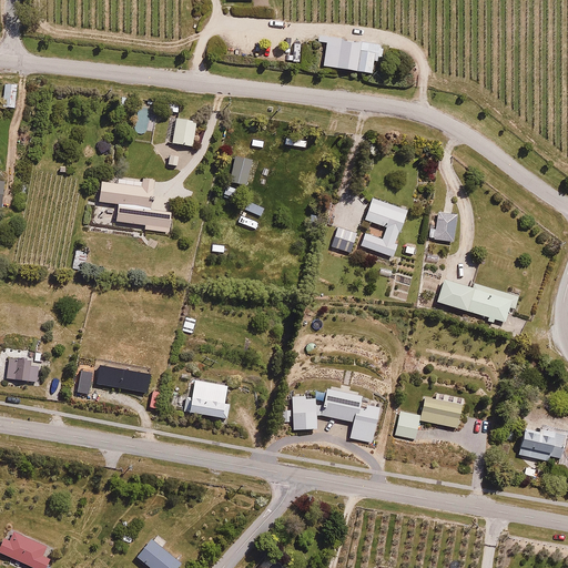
[(358,47),(359,38),(323,33),(318,63),(356,69),(358,47)]
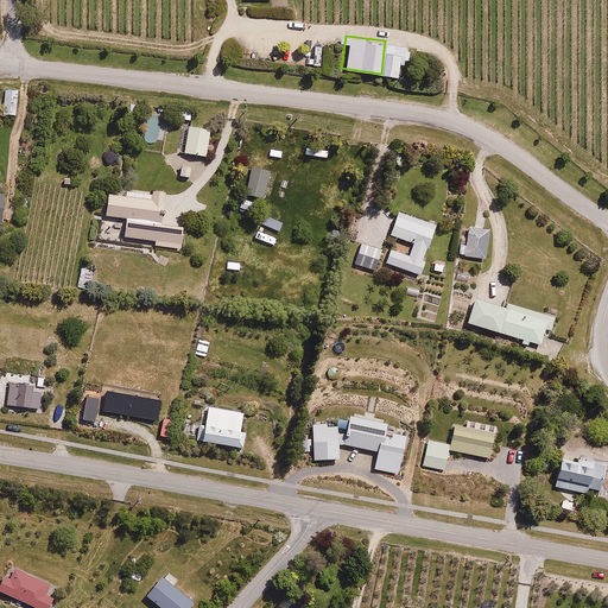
[(384,50),(381,74),(397,75),(399,52),(384,50)]
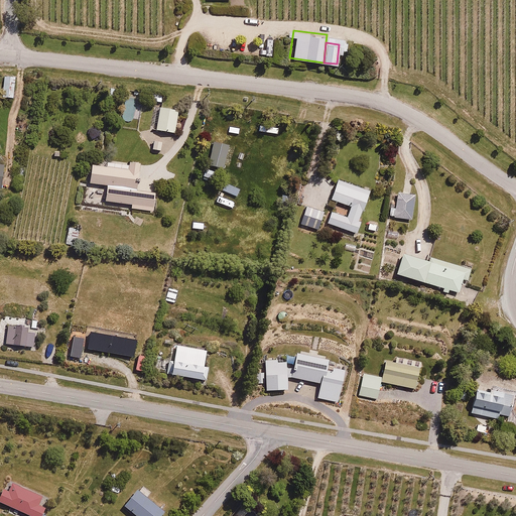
[(16,76),(5,75),(1,96),(13,98),(16,76)]
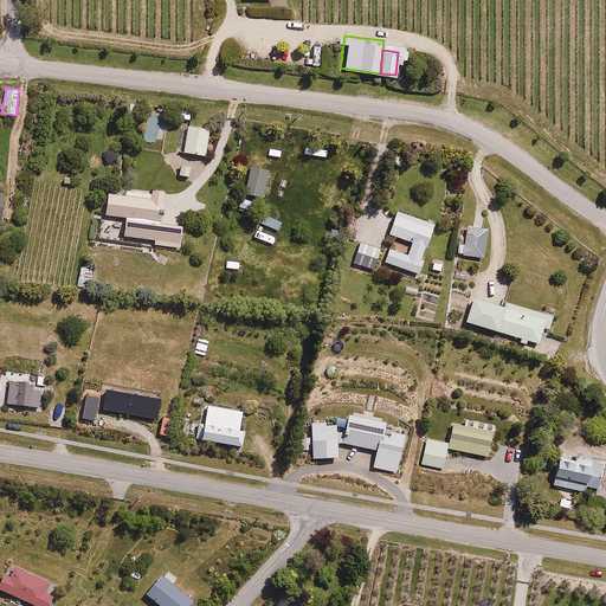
[(210,128),(185,123),(179,149),(205,154),(210,128)]
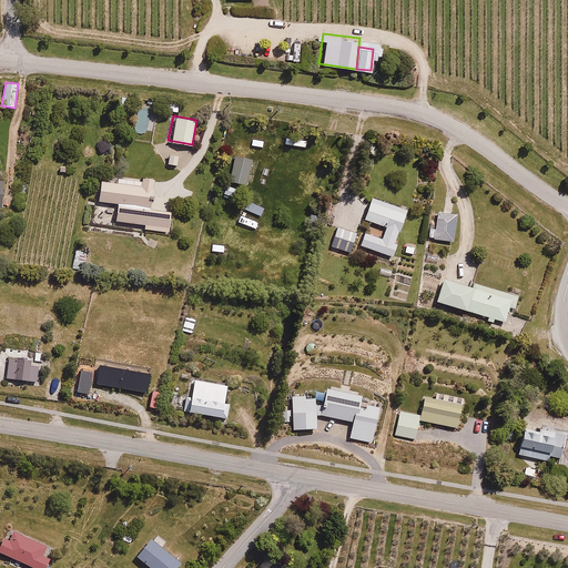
[(251,133),(249,144),(262,146),(264,137),(251,133)]
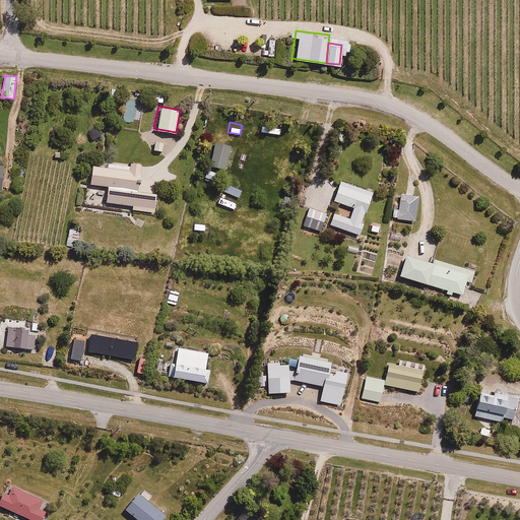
[(261,124),(260,132),(280,134),(281,126),(261,124)]
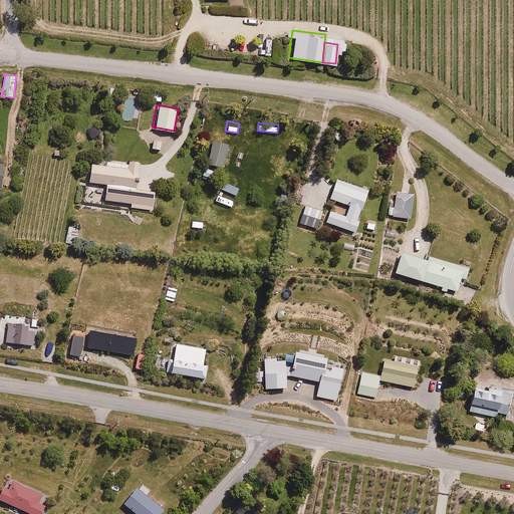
[(229,145),(210,141),(206,160),(224,164),(229,145)]
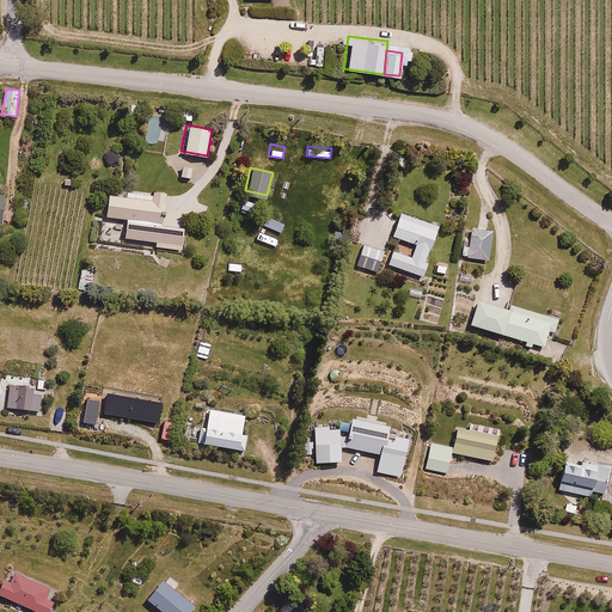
[(187,225),(161,221),(166,191),(154,189),(153,193),(126,189),(124,195),(109,193),(106,213),(130,216),(127,234),(155,239),(154,244),(182,249),(187,225)]
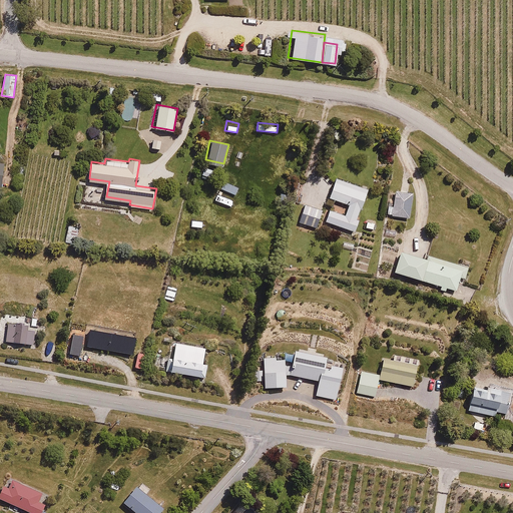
[(213,168),(202,166),(200,176),(211,178),(213,168)]
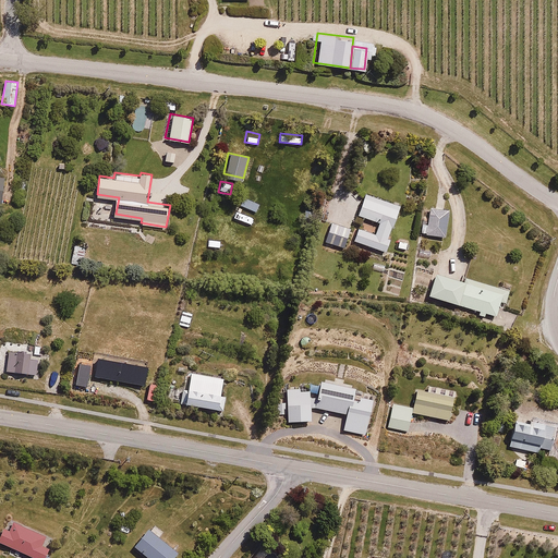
[(353,241),(387,252),(391,239),(387,238),(398,205),(365,193),(359,214),(380,220),(375,234),(358,228),(353,241)]
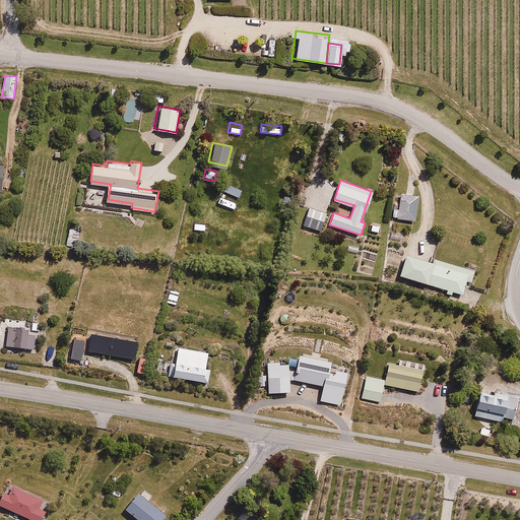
[(241,189),(226,183),(223,191),(238,197),(241,189)]
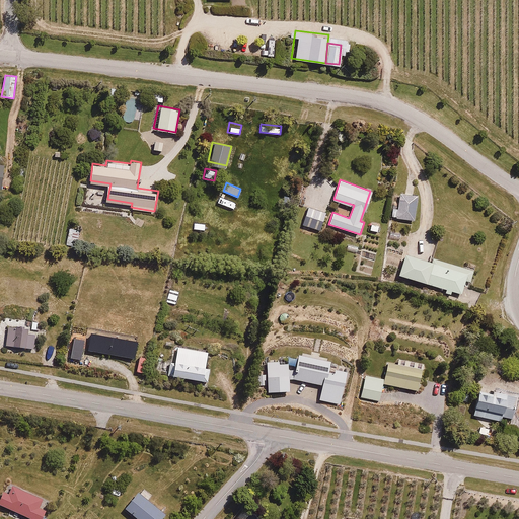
[(420,194),(396,191),(393,218),(416,221),(420,194)]
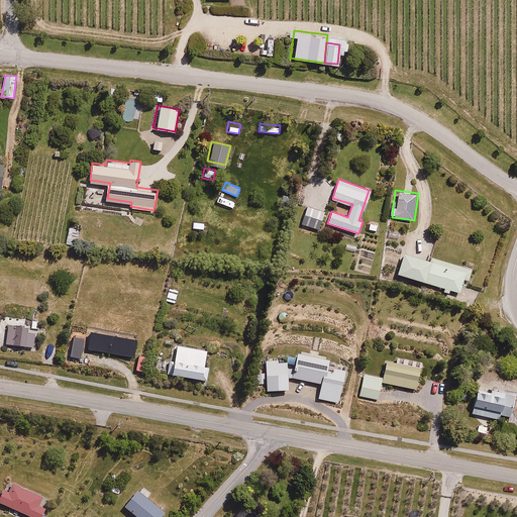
[(325,209),(299,201),(293,221),(319,229),(325,209)]
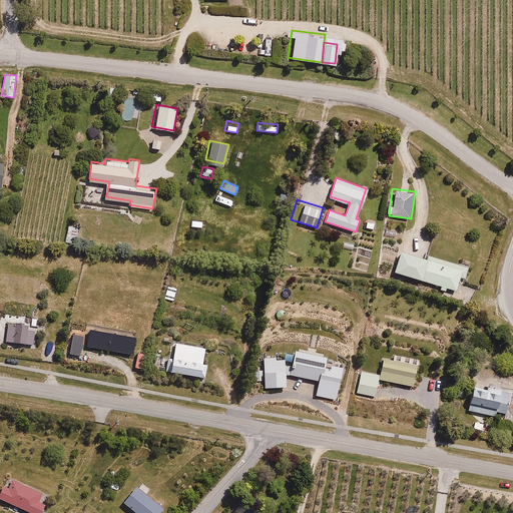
[(203,218),(190,216),(189,224),(202,226),(203,218)]
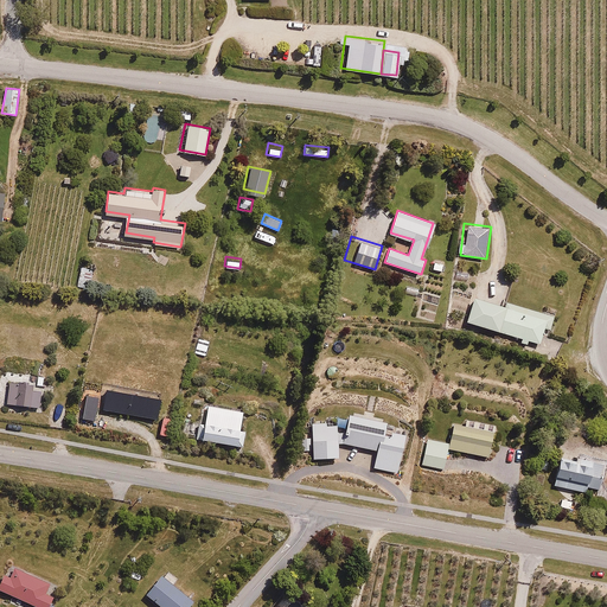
[(447,261),(435,257),(430,272),(442,275),(447,261)]
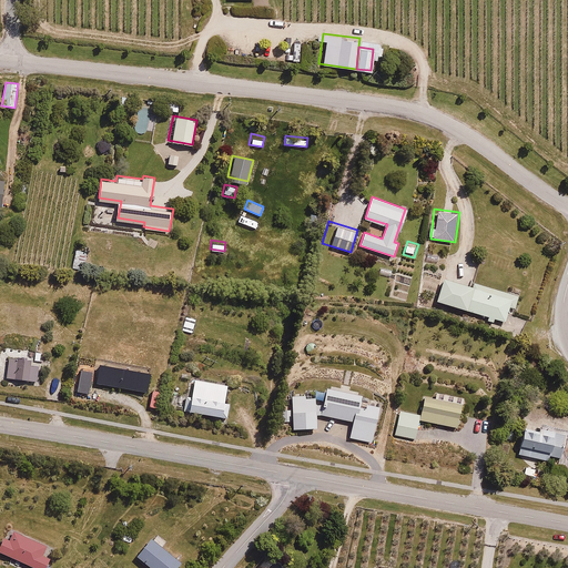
[(88,251),(77,245),(72,259),(83,263),(88,251)]
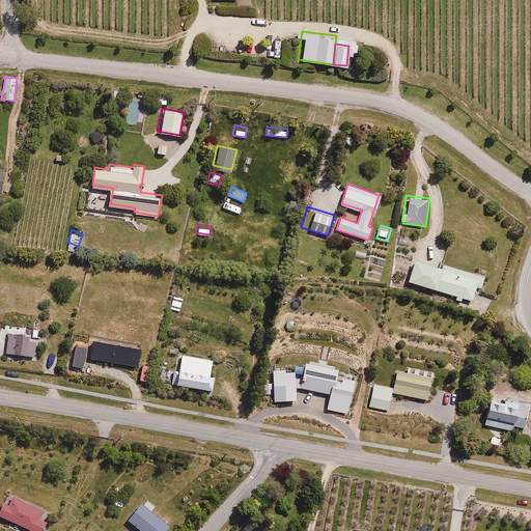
[(416,259),(410,279),(456,295),(455,298),(460,300),(462,297),(472,300),(477,286),(480,287),(484,276),(444,262),(442,269),(416,259)]
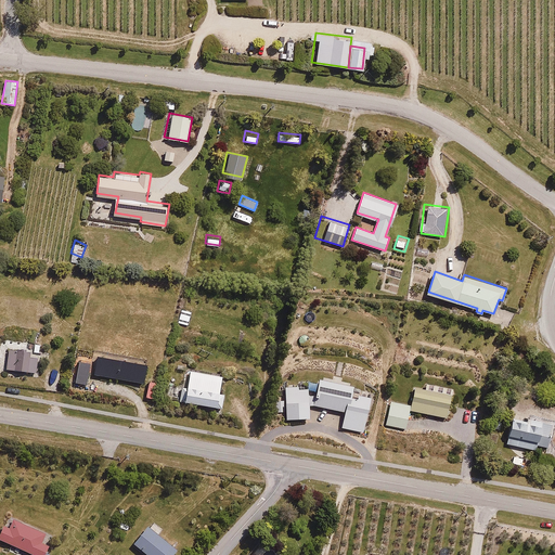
[(30,348),(7,346),(5,366),(36,369),(37,356),(30,355),(30,348)]
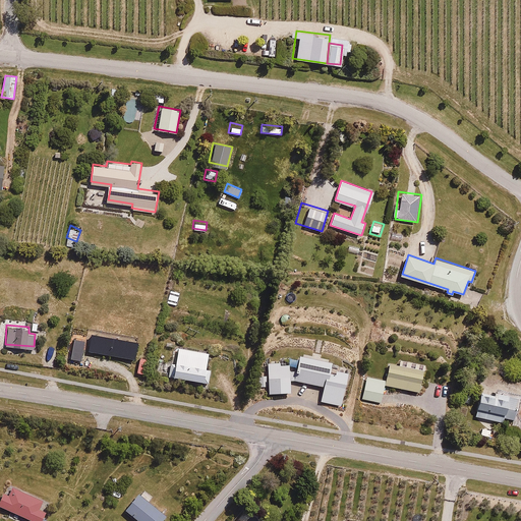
[(206,366),(209,350),(174,344),(169,375),(209,383),(211,367),(206,366)]
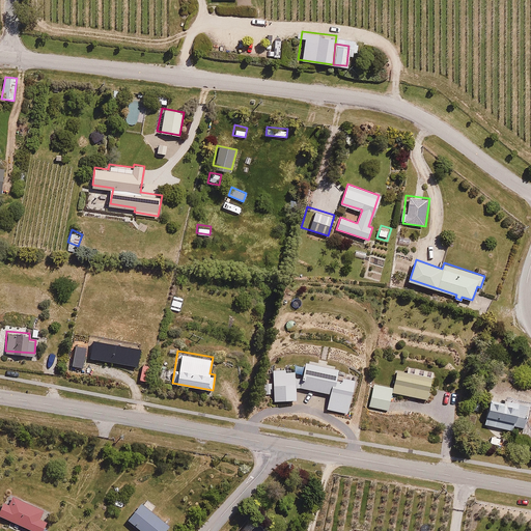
[(399,367),(394,390),(426,397),(431,374),(399,367)]
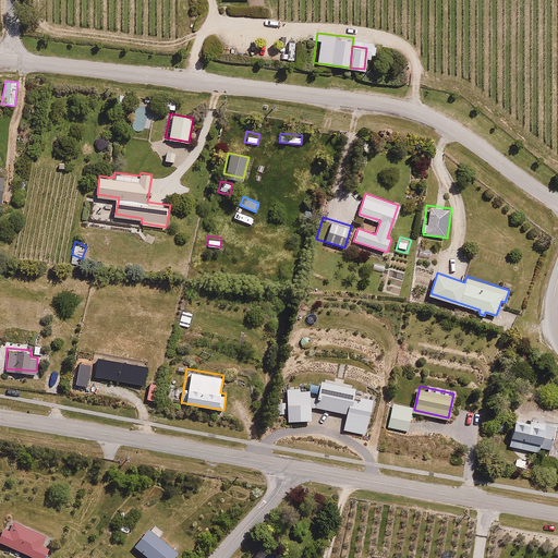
[(409,431),(414,407),(393,402),(388,426),(409,431)]
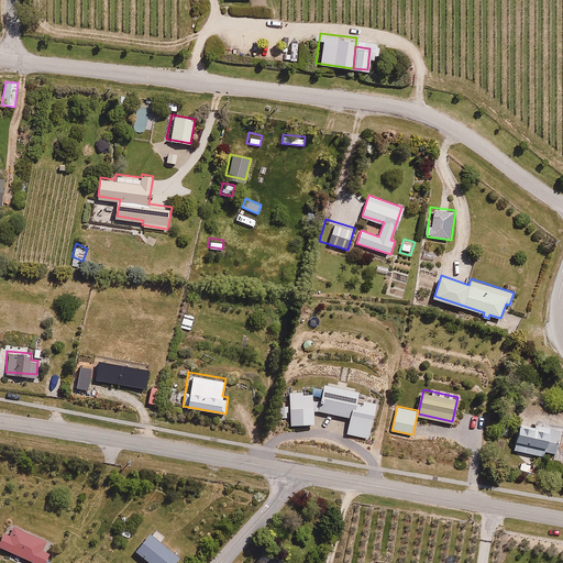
[(537,415),(522,411),(512,450),(542,456),(544,450),(554,452),(561,427),(536,420),(537,415)]
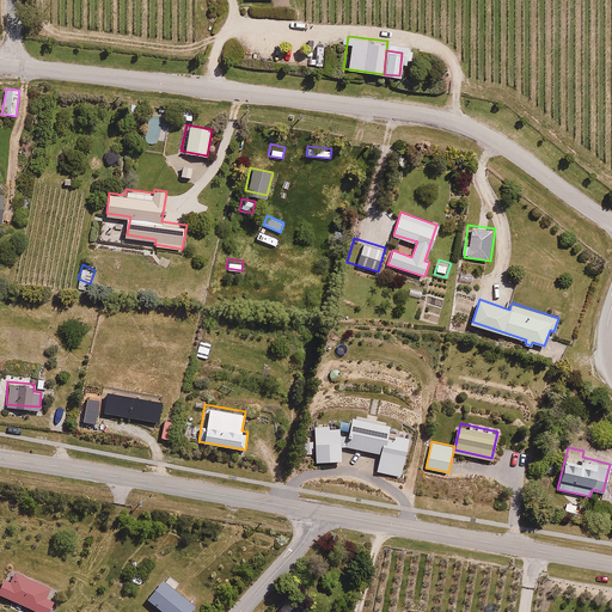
[(579,505),(565,501),(563,510),(576,514),(579,505)]
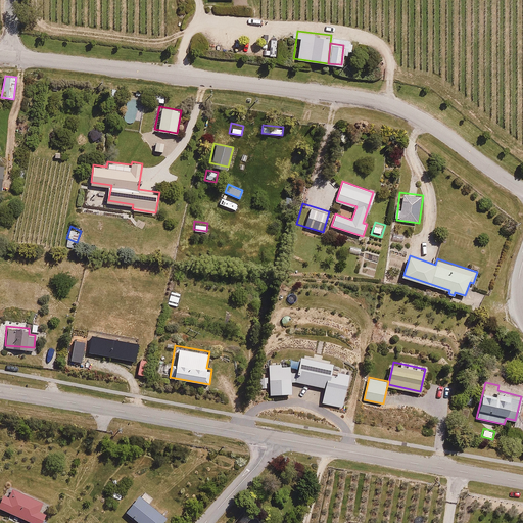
[(6,485),(0,497),(0,507),(35,522),(41,522),(46,513),(40,510),(43,503),(6,485)]
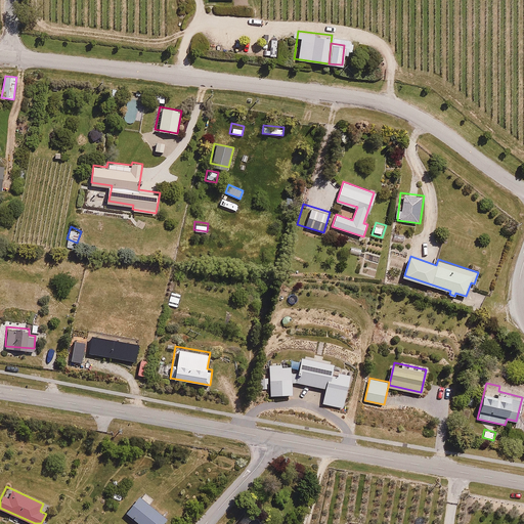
[(135,518),(141,523),(139,523),(160,523),(166,518),(148,504),(154,498),(143,490),(124,513),(132,521),(135,518)]
